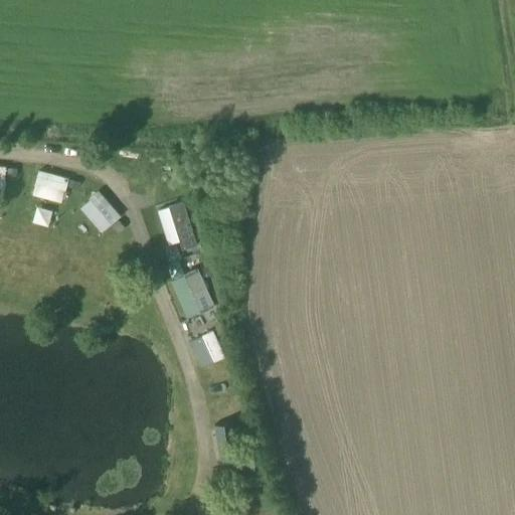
[(0,168),(0,190),(1,182),(3,182),(3,176),(14,177),(15,170),(0,168)]
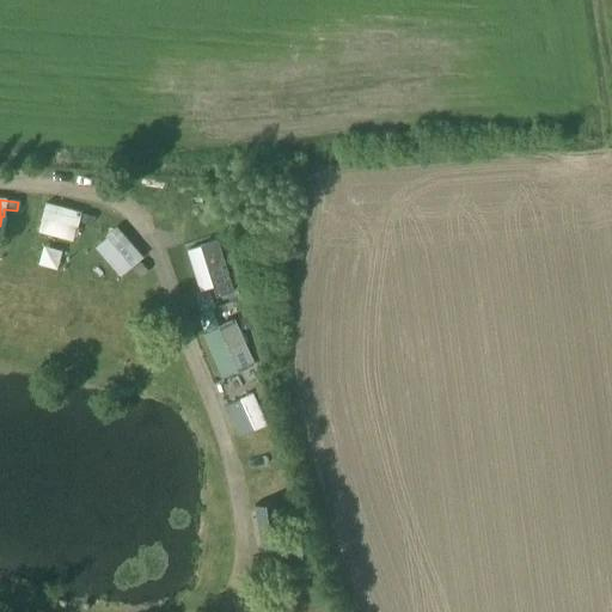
[(44,204),(37,233),(72,243),(77,224),(90,226),(92,218),(44,204)]
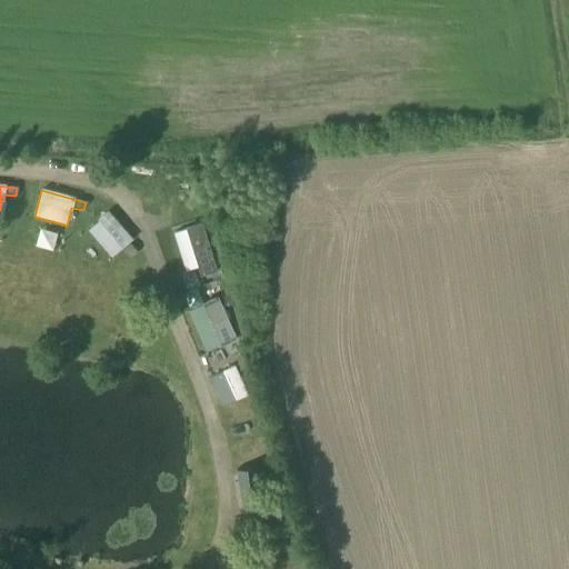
[(98,222),(87,231),(110,259),(121,249),(128,257),(135,251),(128,243),(131,240),(107,212),(97,221),(98,222)]
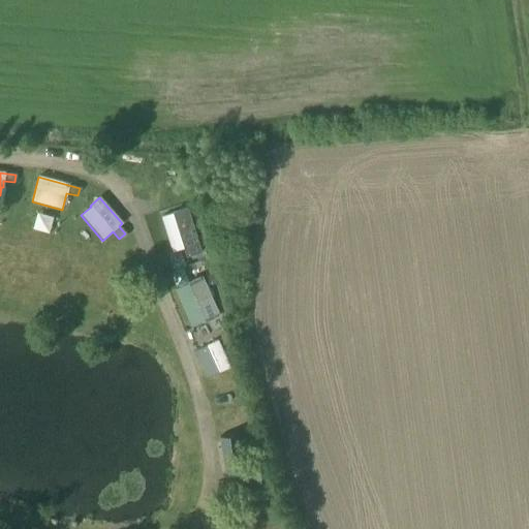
[(186,208),(160,218),(172,253),(182,249),(185,258),(200,252),(186,208)]
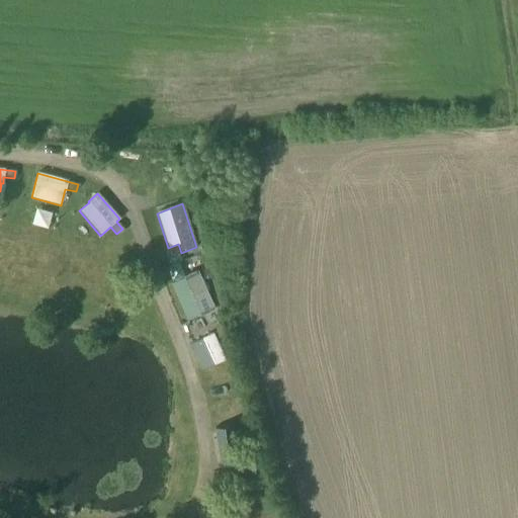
[(183,279),(170,284),(186,322),(214,310),(196,270),(182,277),(183,279)]
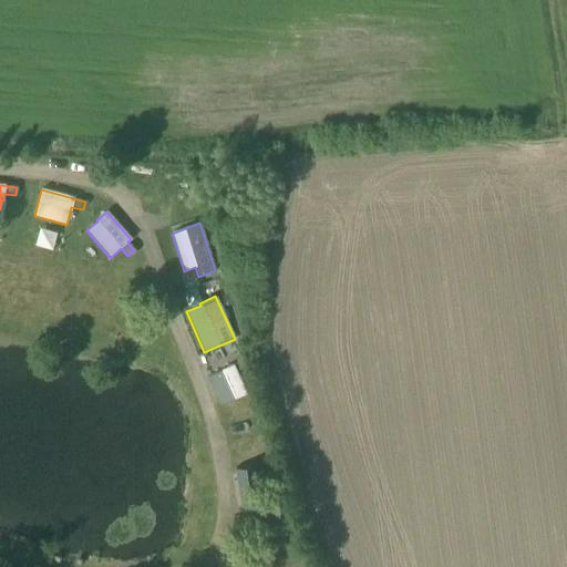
[(233,366),(208,378),(220,405),(246,394),(233,366)]
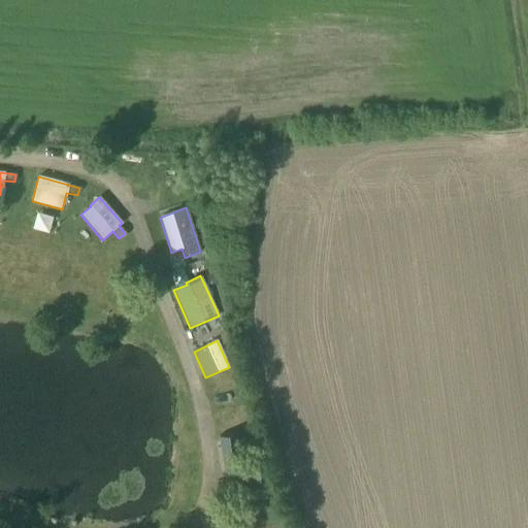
[(236,435),(219,438),(224,475),(245,472),(241,440),(237,440),(236,435)]
